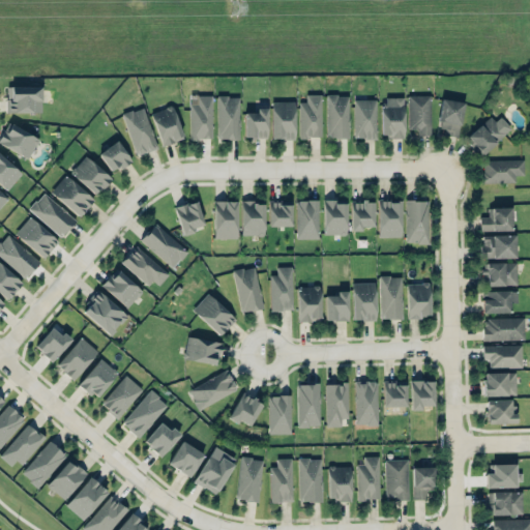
[(41,86),(6,86),(6,112),(40,113),(41,86)]
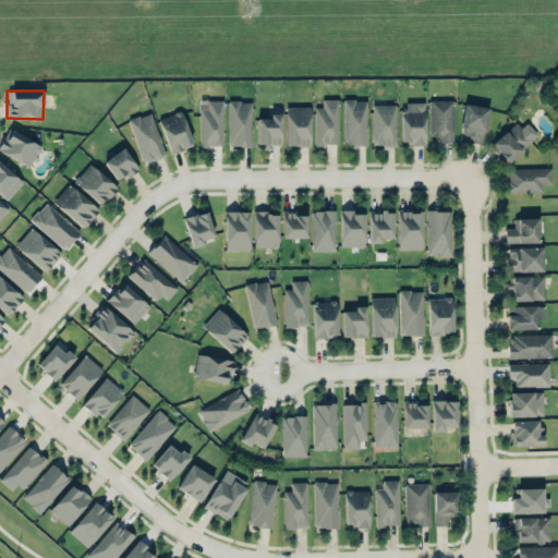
[(338,144),(338,99),(322,99),(322,108),(314,108),(315,145),(338,144)]
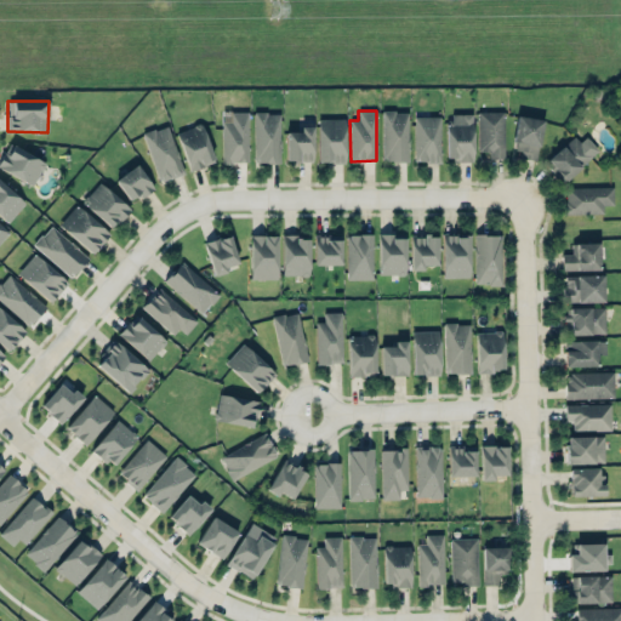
[(408,161),(408,110),(382,110),(382,161),(408,161)]
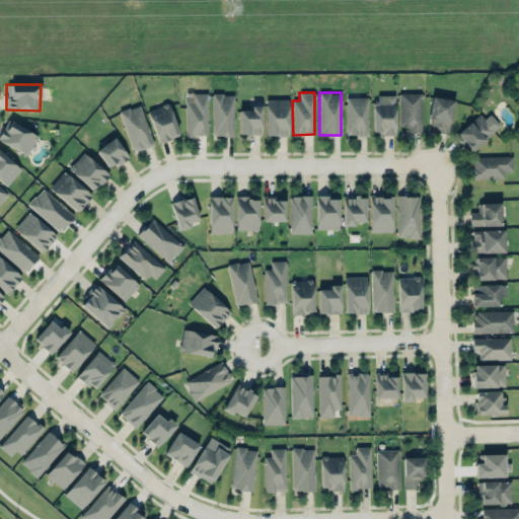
[(399,126),(409,126),(409,132),(423,132),(422,92),(398,92),(399,126)]
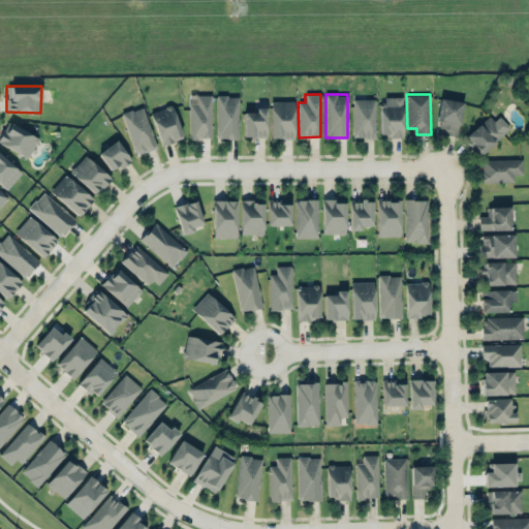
[(189,138),(212,137),(211,95),(189,95),(189,138)]
